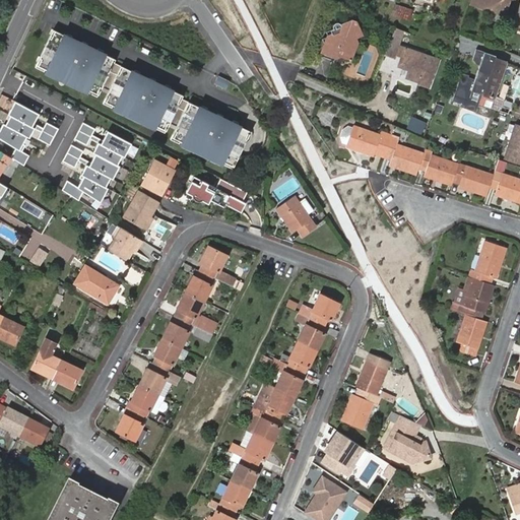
[(508,0),(485,0),(491,2),(489,6),(505,11),(508,0)]
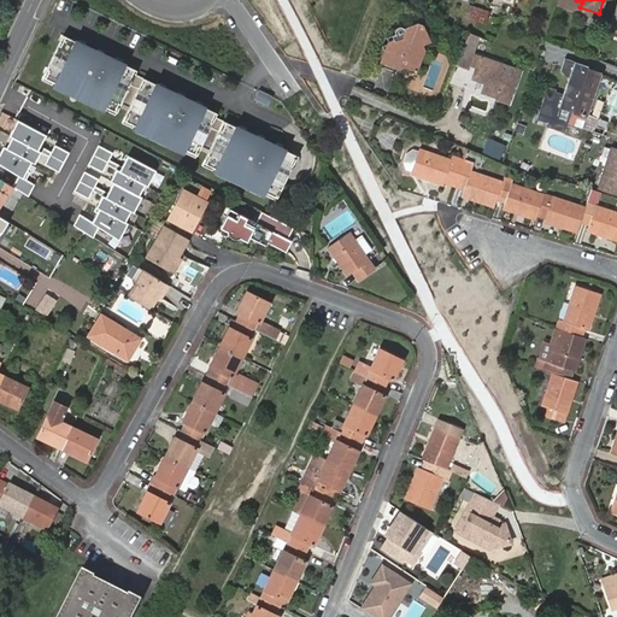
[(465,17),(485,24),(489,12),(469,5),(465,17)]
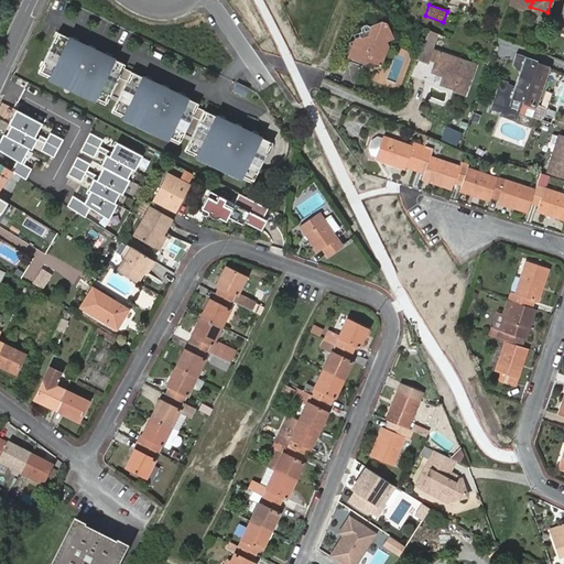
[(380,61),(380,60),(387,44),(386,40),(392,38),(389,26),(387,24),(375,28),(372,24),(370,23),(368,24),(366,26),(365,28),(365,30),(361,31),(362,38),(358,39),(350,41),(353,49),(350,55),(365,61),(372,58),(380,61)]
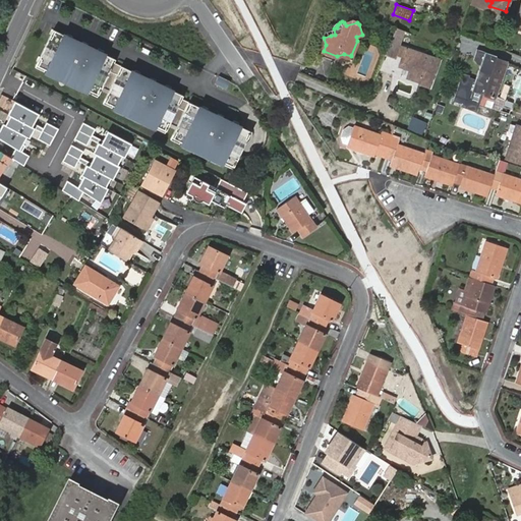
[(401,45),(406,26),(398,23),(385,52),(397,57),(398,55),(401,45)]
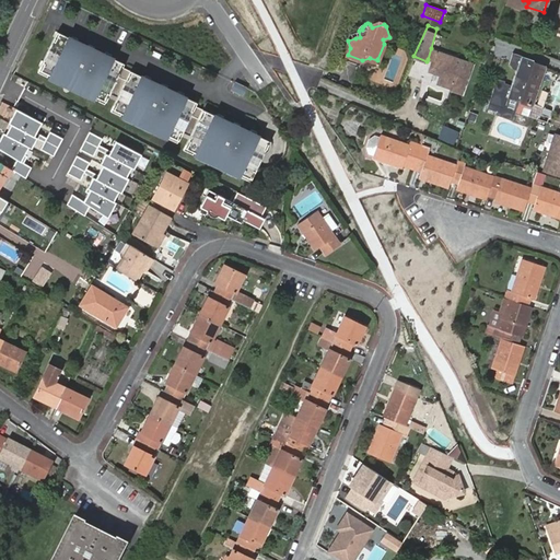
[(265,160),(267,155),(272,143),(197,108),(199,105),(124,70),(126,67),(56,35),(51,45),(41,70),(50,74),(48,78),(96,101),(98,96),(108,101),(109,100),(116,103),(114,108),(124,113),(123,116),(171,139),(173,135),(183,140),(183,139),(190,142),(188,147),(198,151),(197,154),(245,177),(246,174),(256,178),(265,160)]
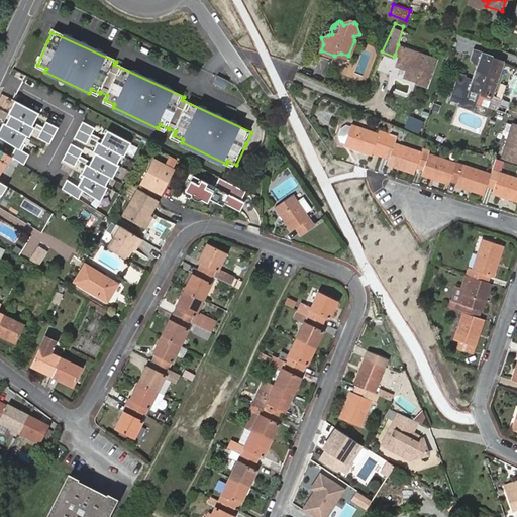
[(428,88),(435,66),(433,66),(422,62),(423,55),(414,52),(414,49),(398,44),(395,55),(400,56),(397,66),(407,70),(404,77),(416,82),(416,83),(428,88)]
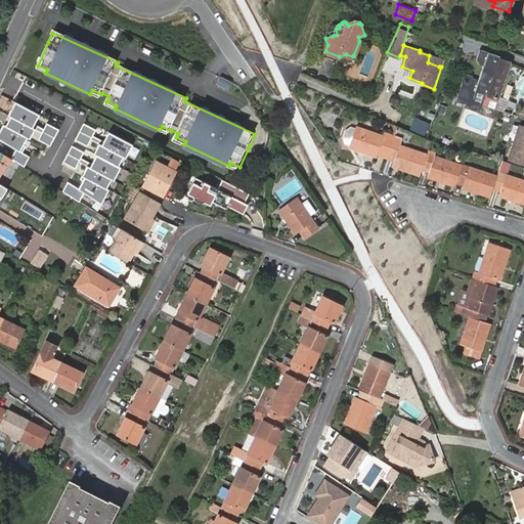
[(338,61),(339,56),(325,51),(323,56),(338,61)]
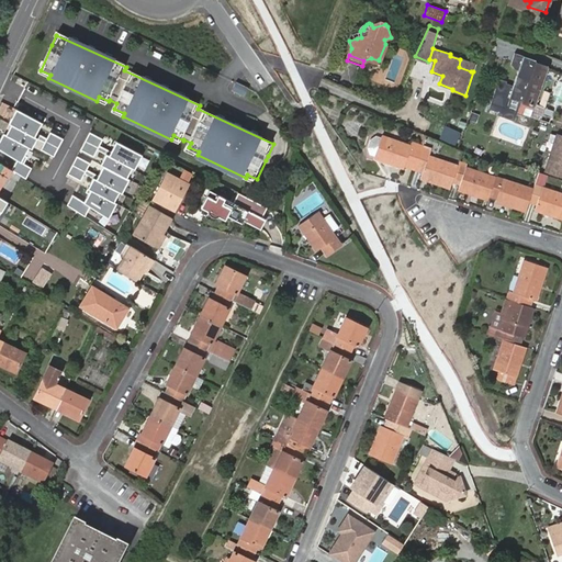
[(547,67),(517,57),(508,82),(503,97),(510,99),(519,102),(534,107),(547,67)]
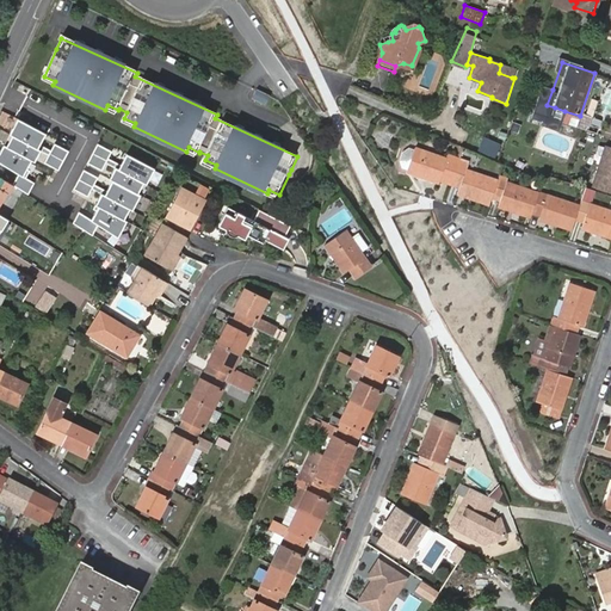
[(395,76),(414,69),(412,65),(412,66),(403,63),(395,66),(394,72),(395,76)]
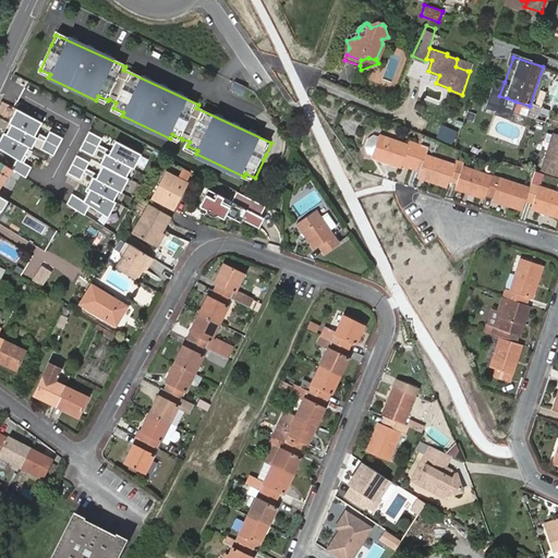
[(457,59),(456,67),(468,71),(470,63),(457,59)]
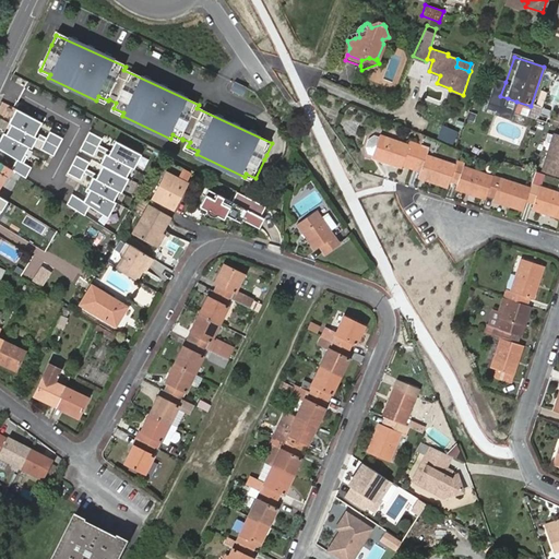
[(337,64),(336,82),(353,84),(355,66),(337,64)]
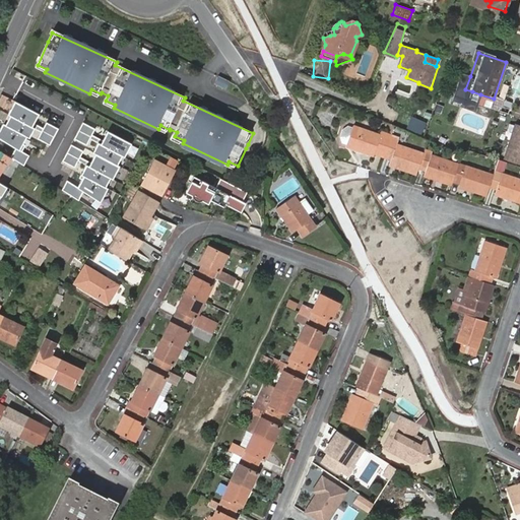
[(465,89),(470,76),(463,73),(456,94),(469,100),(472,91),(465,89)]
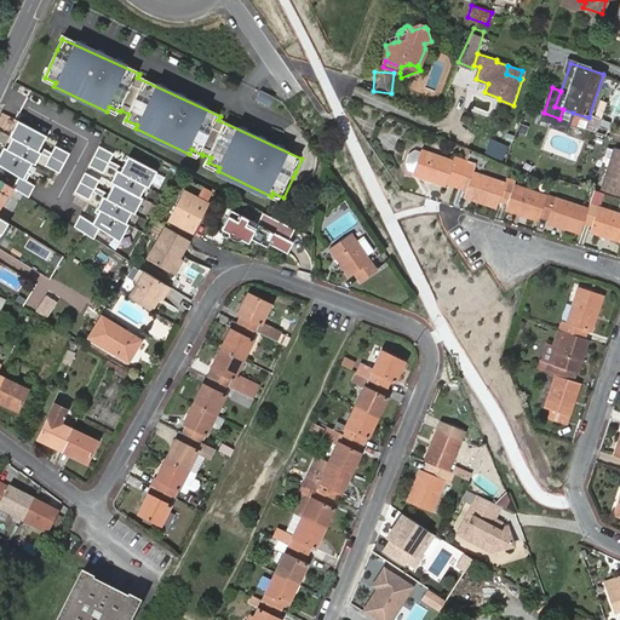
[(533,110),(537,99),(530,97),(527,108),(533,110)]
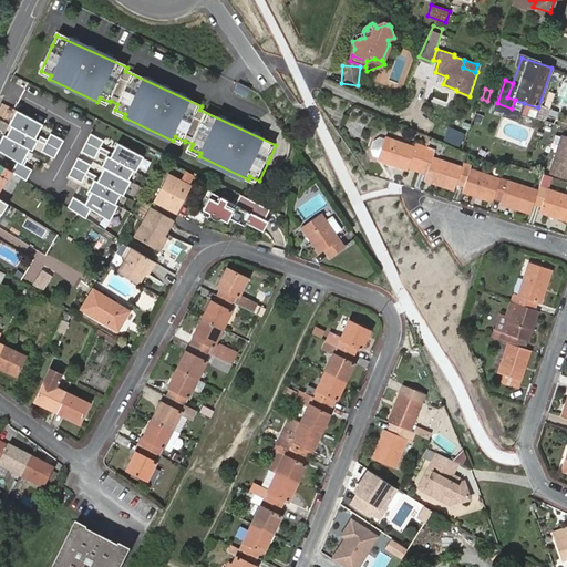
[(512,109),(497,103),(496,106),(505,109),(503,116),(518,122),(524,103),(515,100),(512,109)]
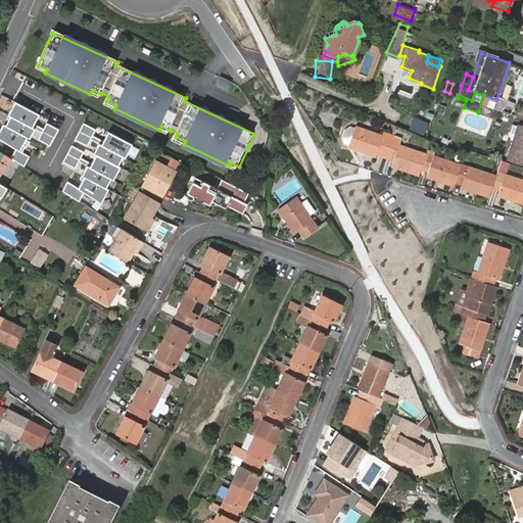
[(15,102),(2,124),(26,136),(30,139),(34,130),(41,133),(38,140),(50,146),(59,130),(47,123),(44,130),(34,124),(31,123),(36,113),(15,102)]
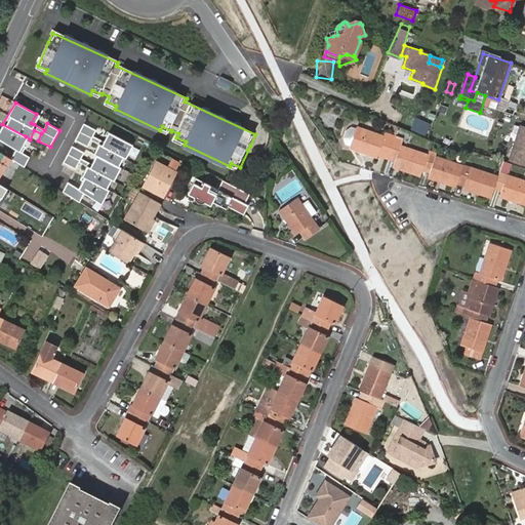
[(26,136),(2,124),(0,129),(0,139),(17,148),(11,160),(19,164),(25,167),(30,157),(23,153),(26,147),(22,145),(26,136)]
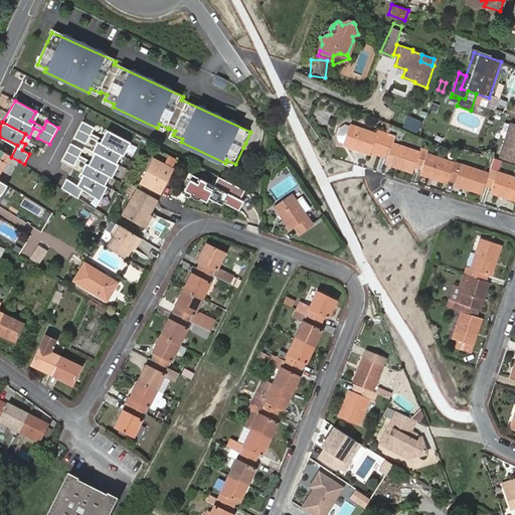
[(124,155),(131,142),(110,132),(105,141),(92,134),(95,128),(82,122),(73,138),(86,144),(90,137),(98,142),(122,154),(124,155)]
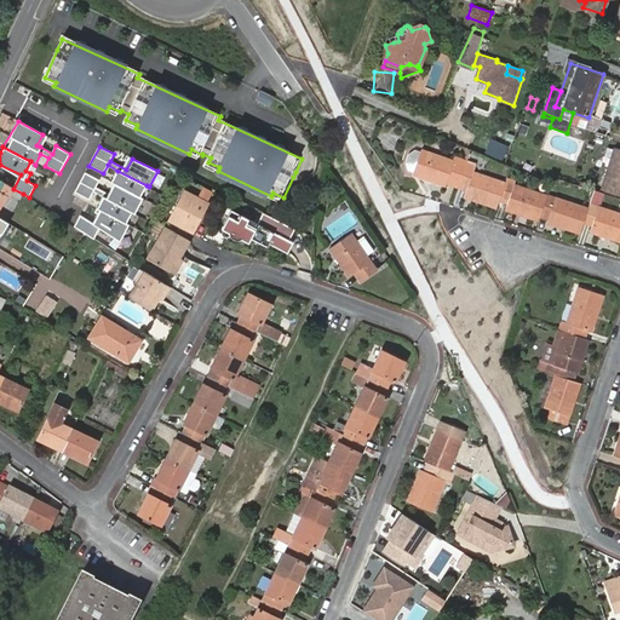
[(413,172),(422,150),(417,149),(409,151),(405,165),(408,170),(413,172)]
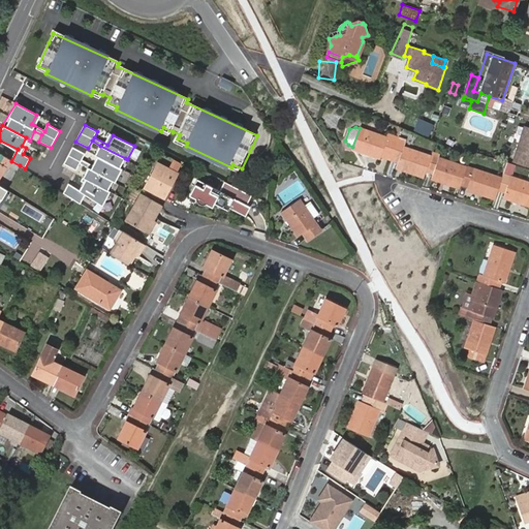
[(390,160),(398,136),(387,133),(385,137),(360,128),(352,147),(351,149),(380,159),(380,157),(390,160)]
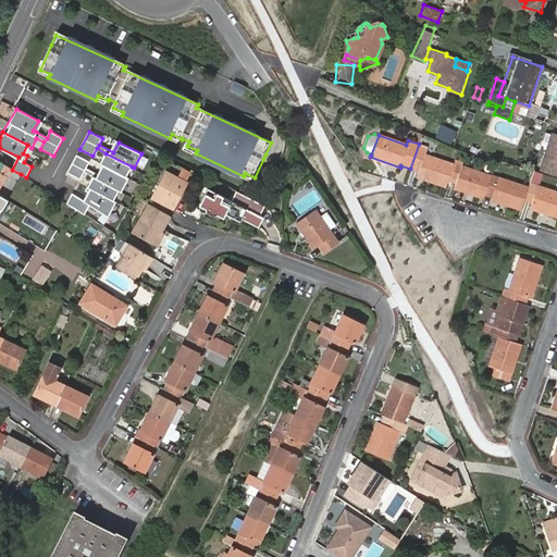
[(539,172),(556,177),(556,139),(545,136),(542,146),(546,147),(539,172)]
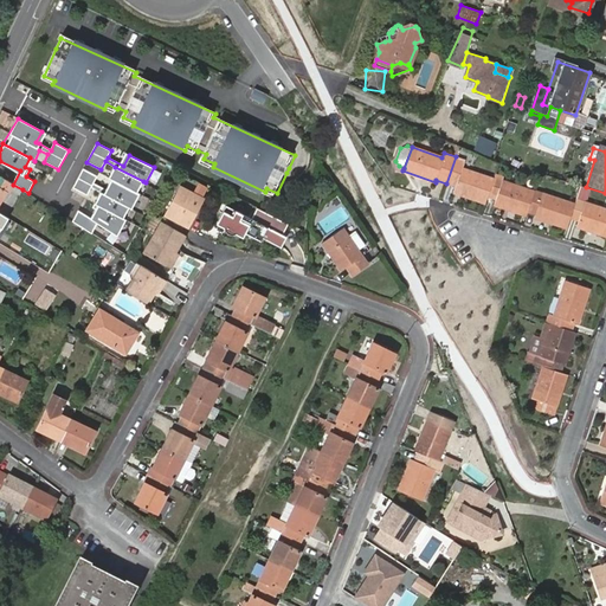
[(465,160),(456,156),(446,184),(456,187),(453,193),(485,202),(487,198),(494,179),(463,167),(465,160)]
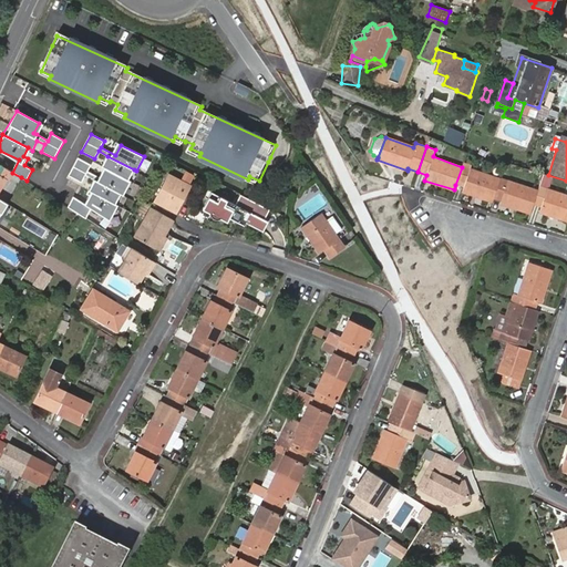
[(28,147),(23,156),(28,158),(32,151),(28,147)]
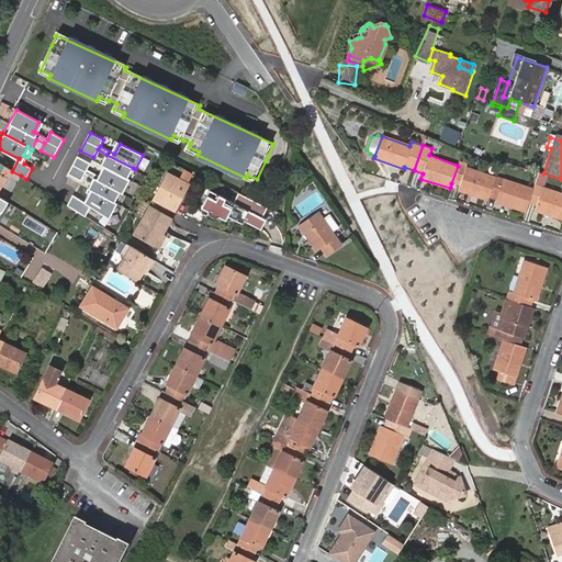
[(491,147),(489,155),(499,158),(503,150),(491,147)]
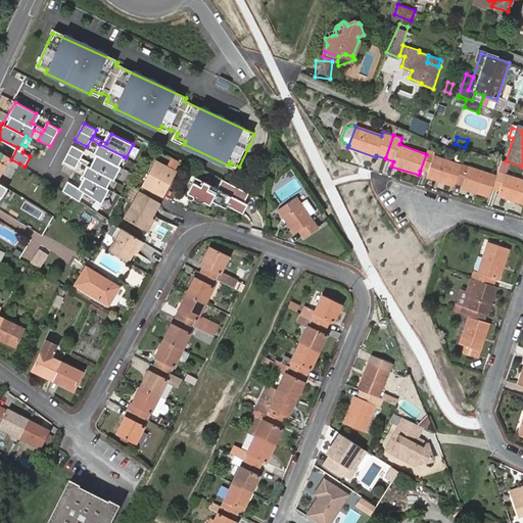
[(67,182),(62,191),(79,201),(84,193),(101,204),(108,190),(106,188),(111,179),(113,180),(121,168),(119,167),(124,156),(99,144),(94,153),(99,156),(95,165),(81,158),(84,152),(72,146),(63,162),(76,169),(79,161),(89,167),(84,176),(88,179),(82,190),(67,182)]
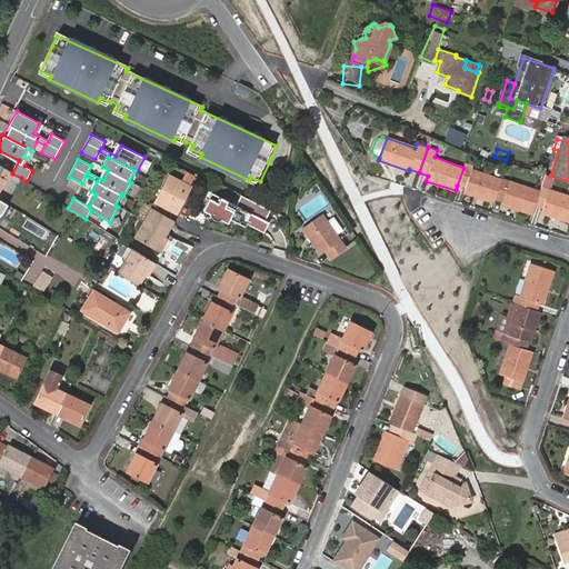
[(465,163),(463,168),(457,186),(465,189),(462,192),(493,202),(495,200),(502,179),(471,169),(472,167),(465,163)]
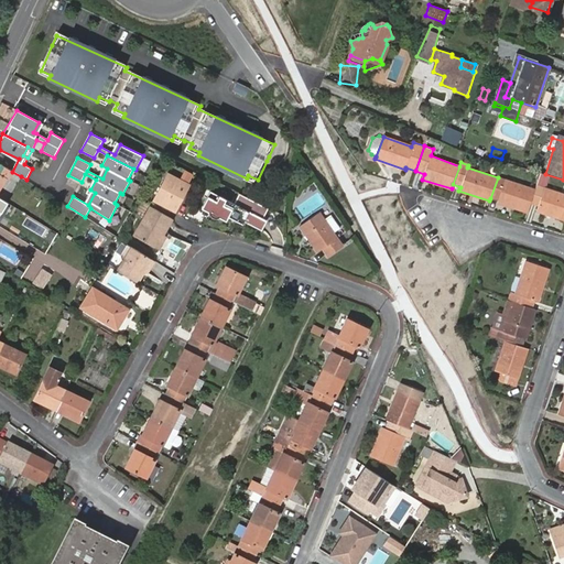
[(12,172),(0,163),(0,198),(6,202),(17,183),(9,179),(12,172)]
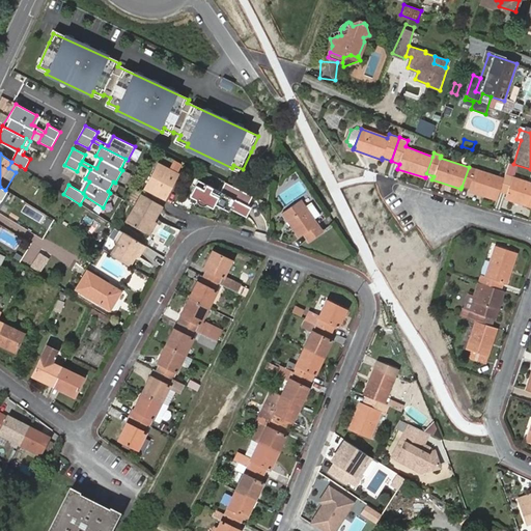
[(16,172),(20,166),(11,162),(8,168),(16,172)]
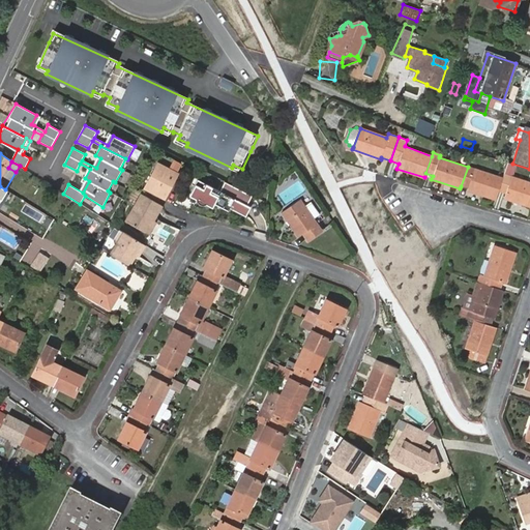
[(157,163),(144,186),(164,197),(177,173),(157,163)]
